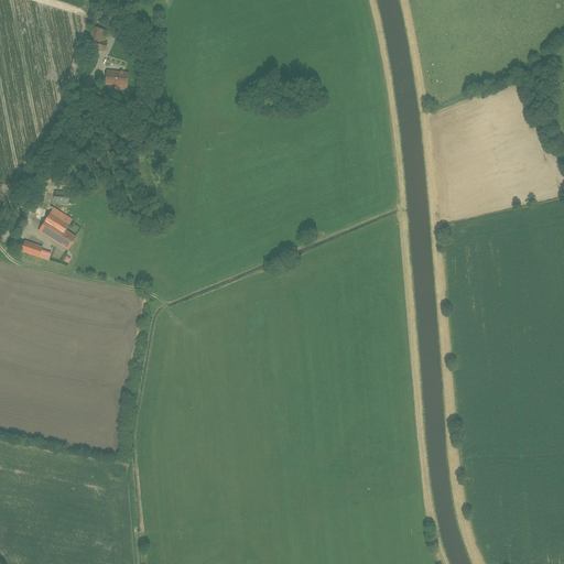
[(97,28),(93,44),(106,49),(110,32),(97,28)]
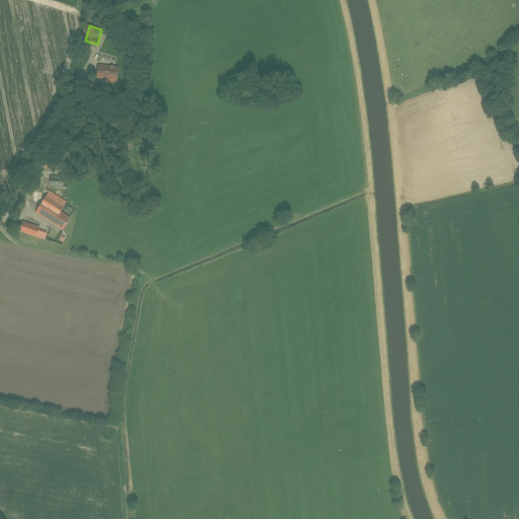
[(119,68),(100,65),(99,80),(117,82),(119,68)]
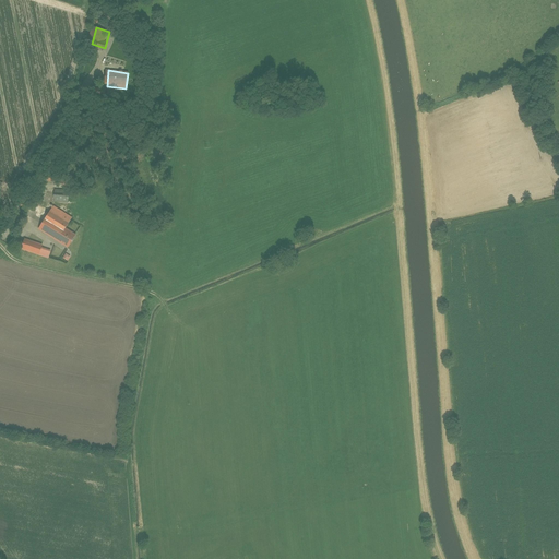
[(105,90),(93,87),(92,95),(104,97),(105,90)]
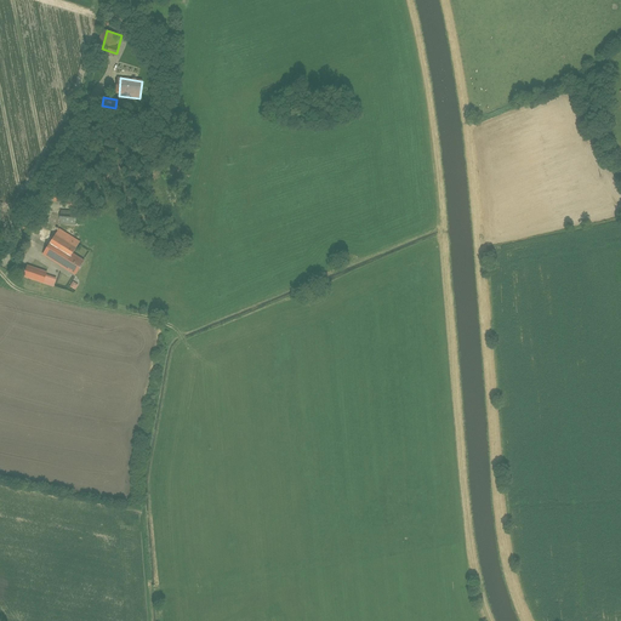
[(75,212),(62,211),(60,223),(74,224),(75,212)]
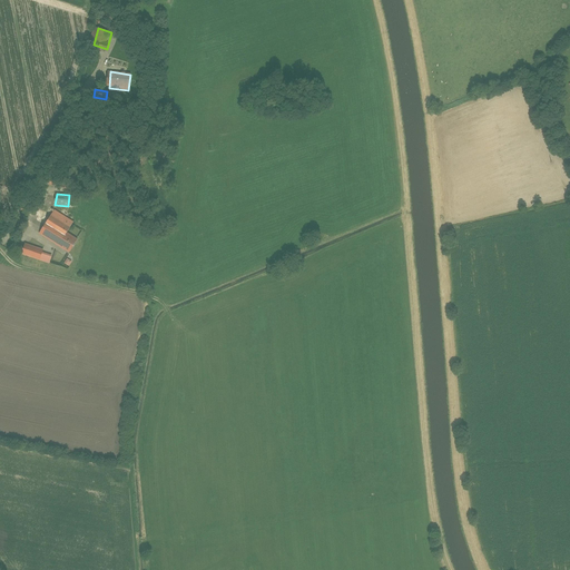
[(74,224),(55,213),(41,234),(68,251),(75,241),(67,236),(74,224)]
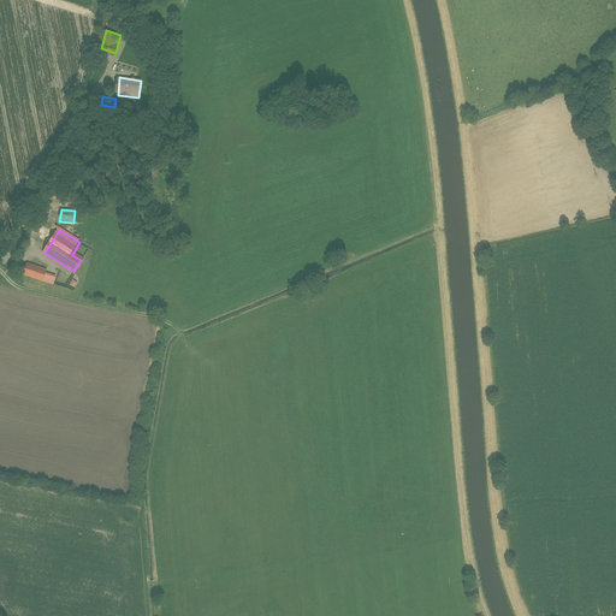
[(57,274),(27,265),(23,276),(53,285),(57,274)]
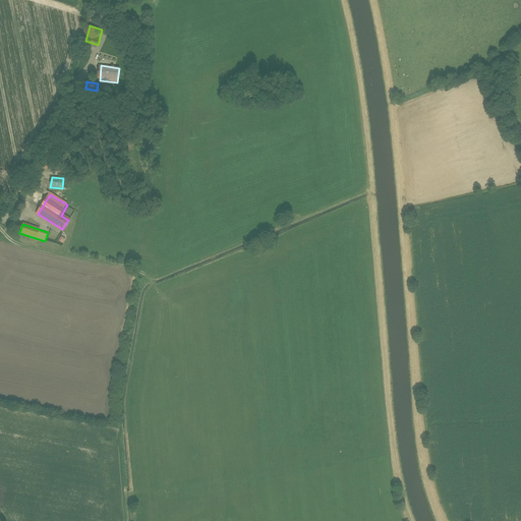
All buildings are outlined.
